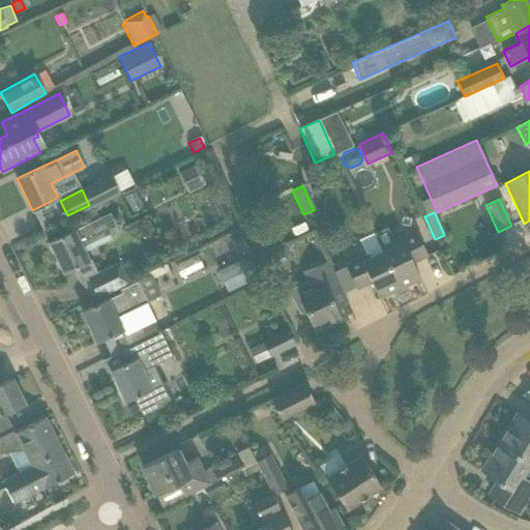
[(266,233),(289,223),(284,213),(262,224),(266,233)]
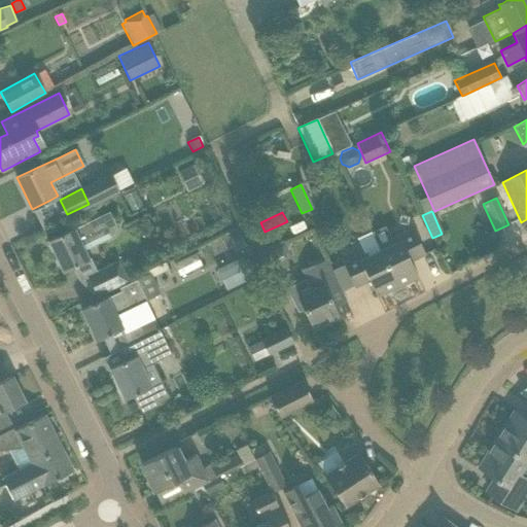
[(89,258),(80,241),(97,233),(91,219),(66,232),(47,241),(56,257),(55,261),(57,266),(61,268),(63,271),(81,262),(89,258)]
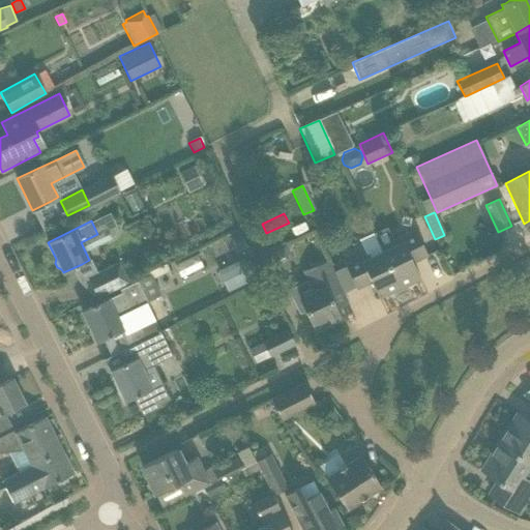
[(393,245),(382,252),(400,289),(420,278),(412,263),(428,256),(415,230),(391,241),(393,245)]
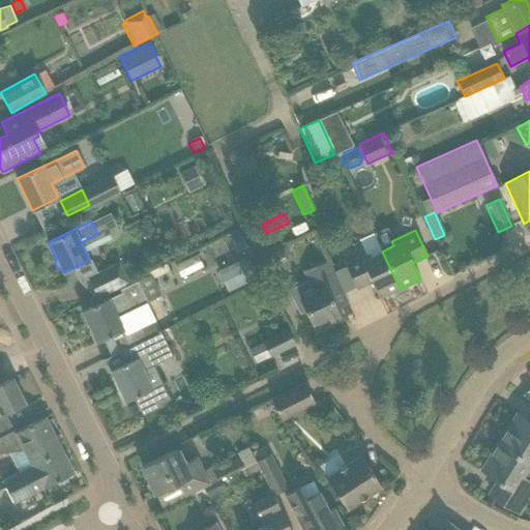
[(400,289),(382,252),(370,257),(367,253),(344,264),(356,289),(371,283),(378,298),(400,289)]
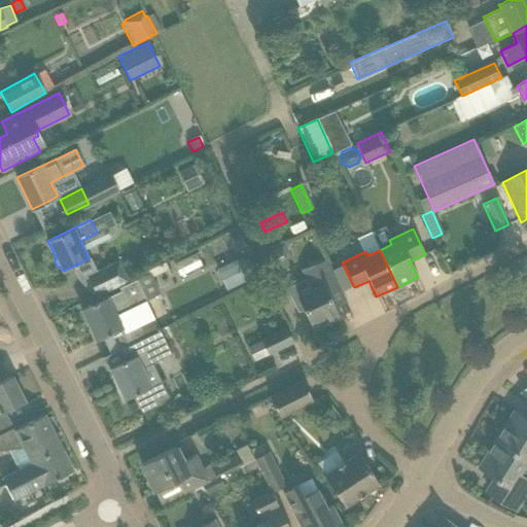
[(241,257),(227,265),(237,283),(250,276),(241,257)]
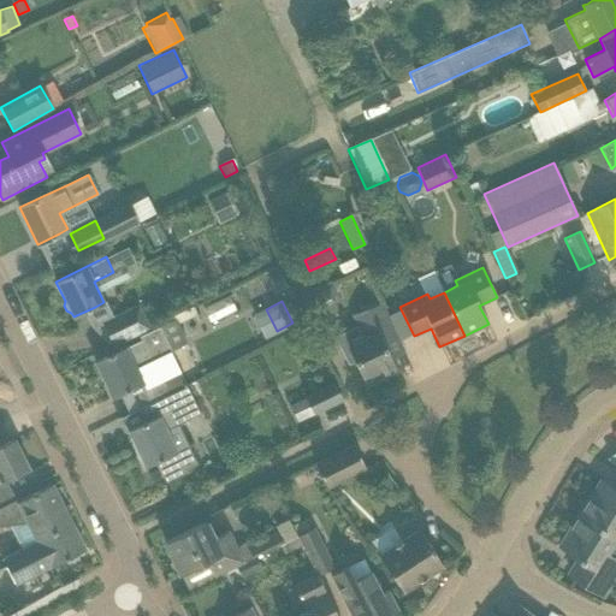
[(396,371),(379,333),(391,326),(385,314),(379,301),(351,315),(362,339),(347,345),(366,385),(396,371)]
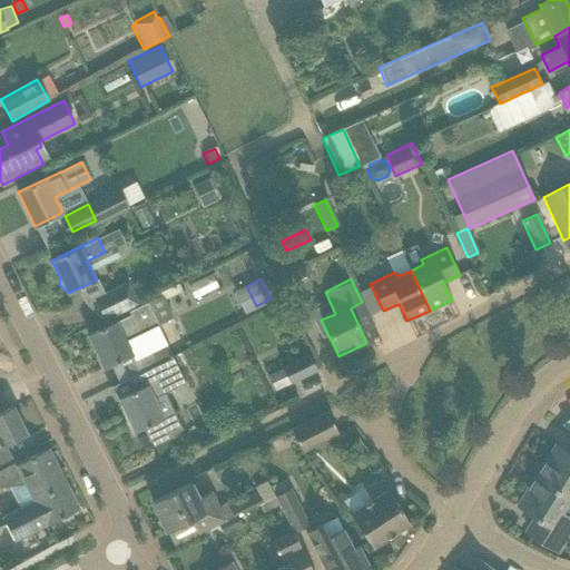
[(104,292),(114,315),(139,304),(128,282),(104,292)]
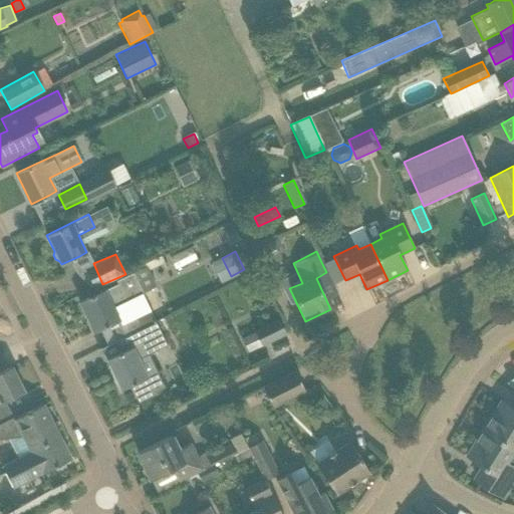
[(145,266),(133,272),(133,273),(142,291),(154,285),(145,266)]
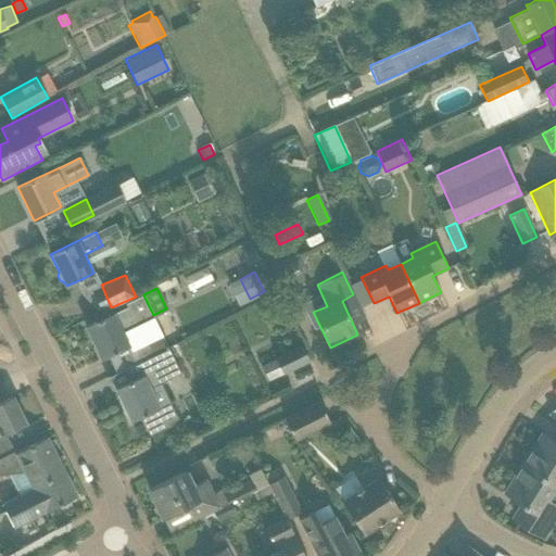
[(126,306),(86,327),(101,359),(128,345),(137,363),(168,348),(153,315),(143,294),(125,303),(126,306)]
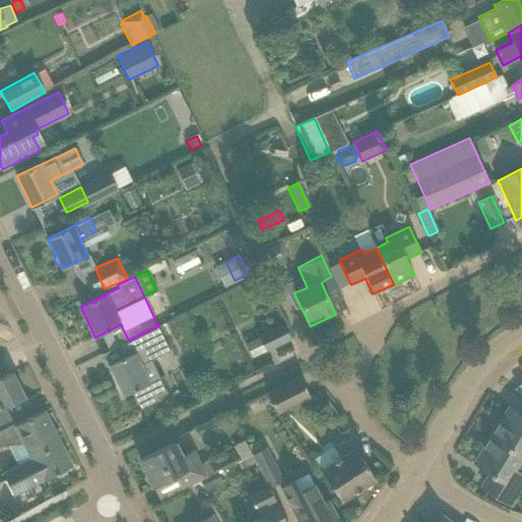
[(265,351),(290,338),(282,324),(258,336),(259,337),(265,351)]
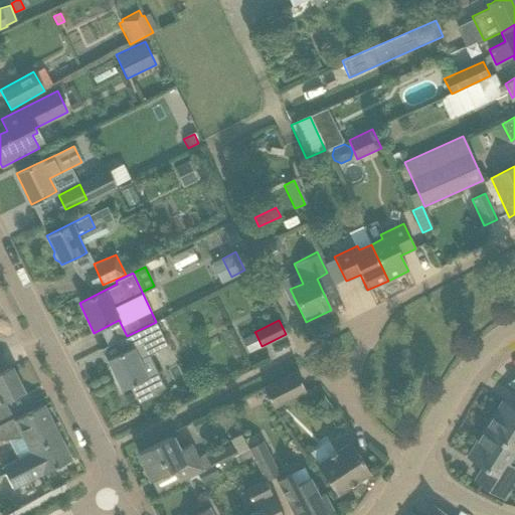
[(146,376),(138,360),(167,346),(156,322),(127,336),(119,339),(125,351),(107,360),(122,390),(132,385),(140,399),(164,387),(156,371),(146,376)]
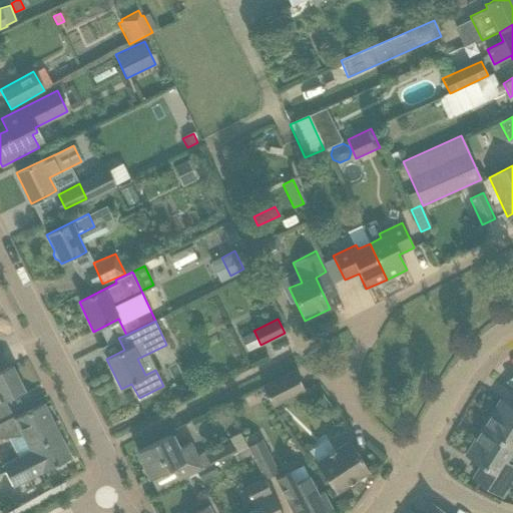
[(254,332),(241,338),(248,351),(261,345),(254,332)]
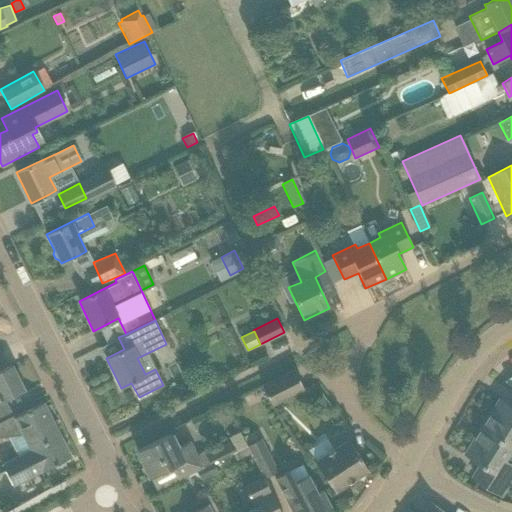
[(0,417),(11,412),(5,400),(24,390),(11,365),(0,370),(0,417)]
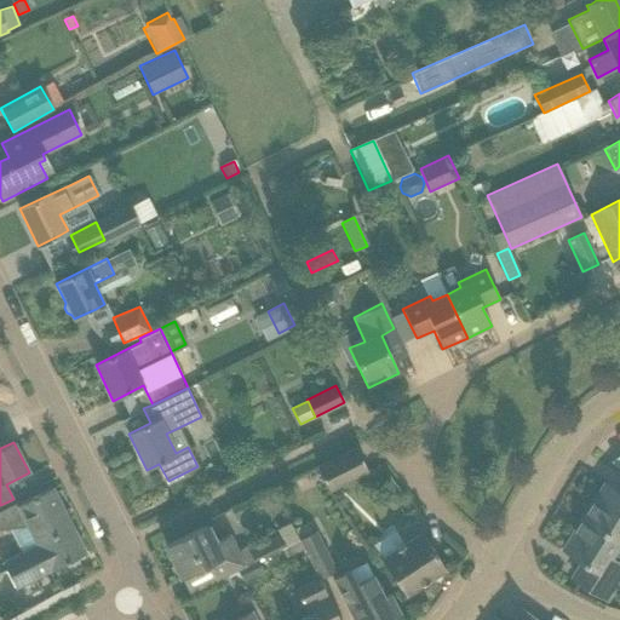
[(368,471),(367,470),(356,448),(317,468),(329,492),(368,471)]
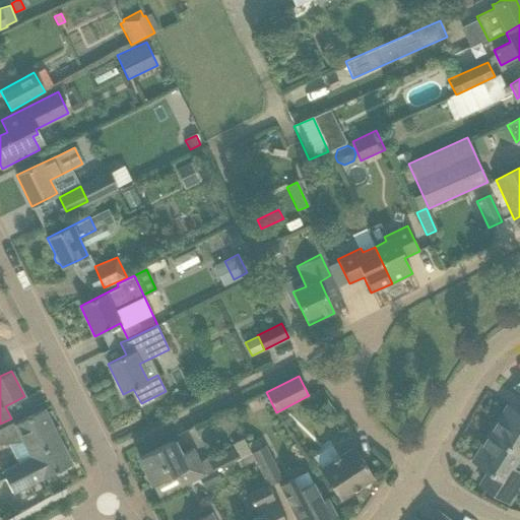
[(519,412),(509,406),(492,434),(519,451),(519,412)]
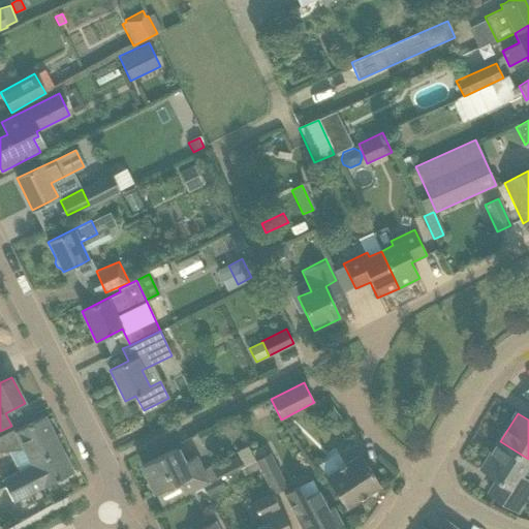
[(61,449),(44,416),(14,431),(13,429),(0,435),(0,452),(21,448),(29,465),(31,464),(31,465),(61,449)]
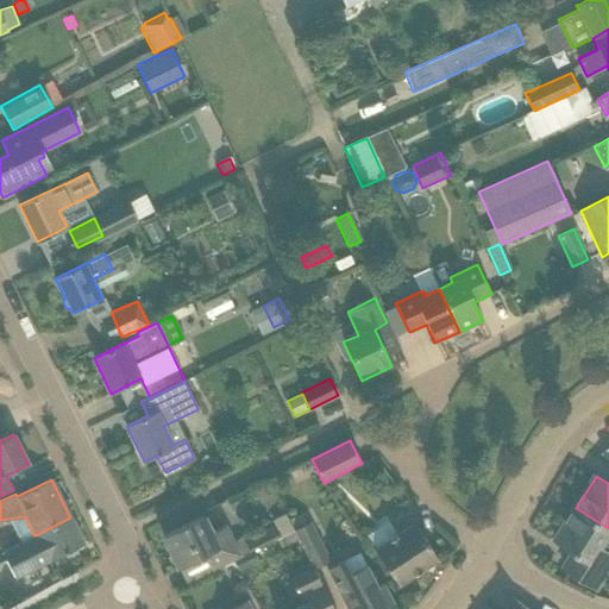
[(608,528),(576,508),(556,540),(579,554),(569,571),(597,589),(608,570),(608,528)]
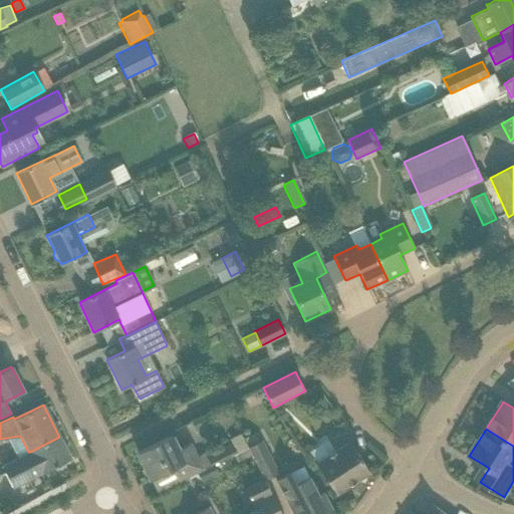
[(173,469),(179,481),(204,469),(191,443),(178,450),(171,436),(137,452),(151,479),(173,469)]
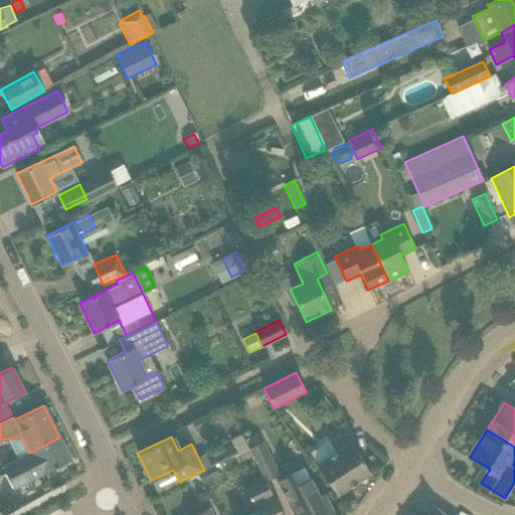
[(70,460),(59,438),(30,453),(30,452),(28,453),(22,456),(1,466),(12,488),(40,474),(40,475),(70,460)]
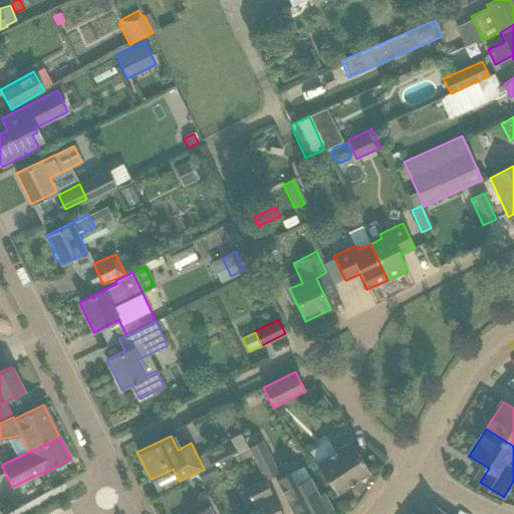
[(264,480),(278,473),(262,440),(247,448),(262,476),(264,480)]
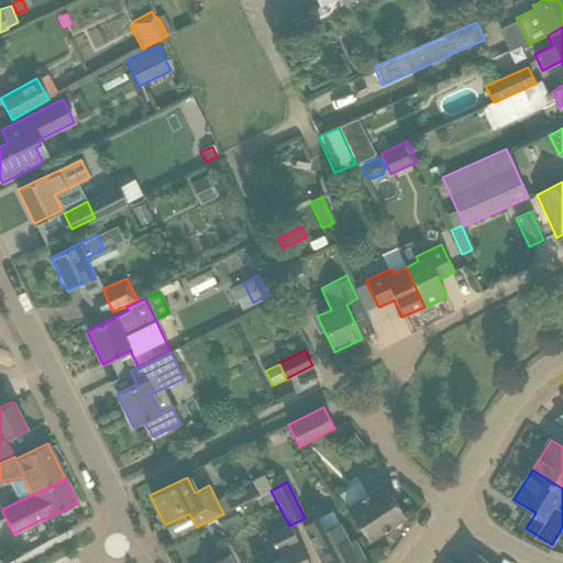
[(343,501),(342,503),(355,522),(367,541),(405,517),(383,484),(366,495),(359,483),(339,495),(343,501)]
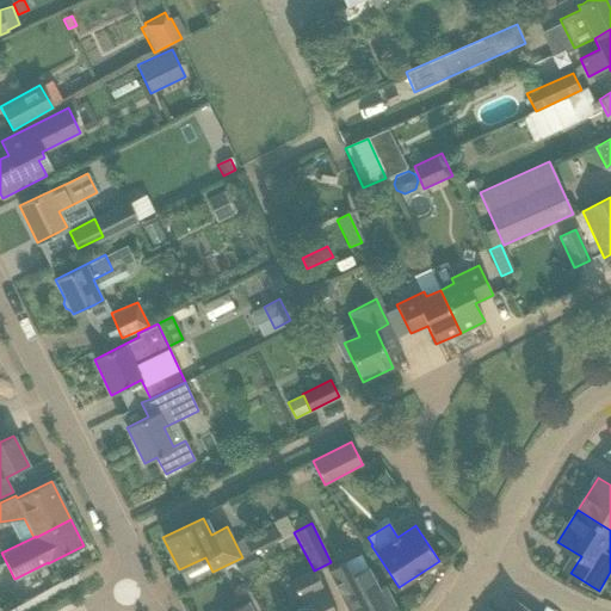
[(328,571),(349,610),(383,610),(394,606),(383,585),(377,588),(366,567),(351,575),(344,562),(328,571)]
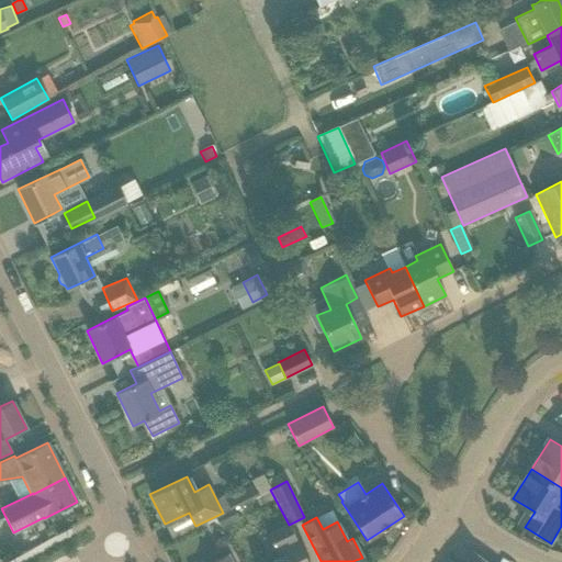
[(307,561),(302,551),(289,525),(287,520),(266,531),(274,551),(279,558),(269,561),(307,561)]
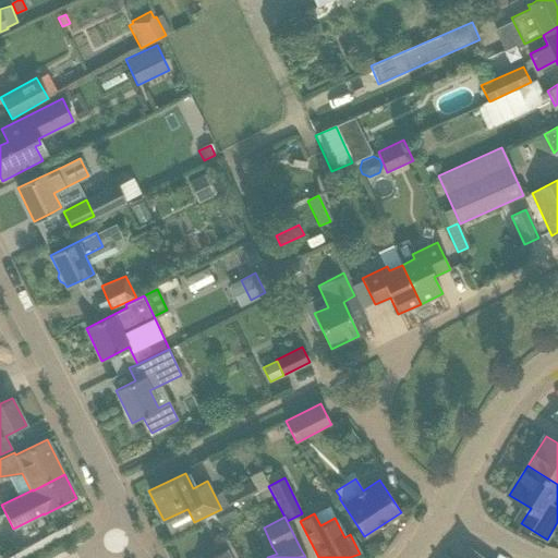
[(484,557),(471,548),(463,557),(484,557)]
